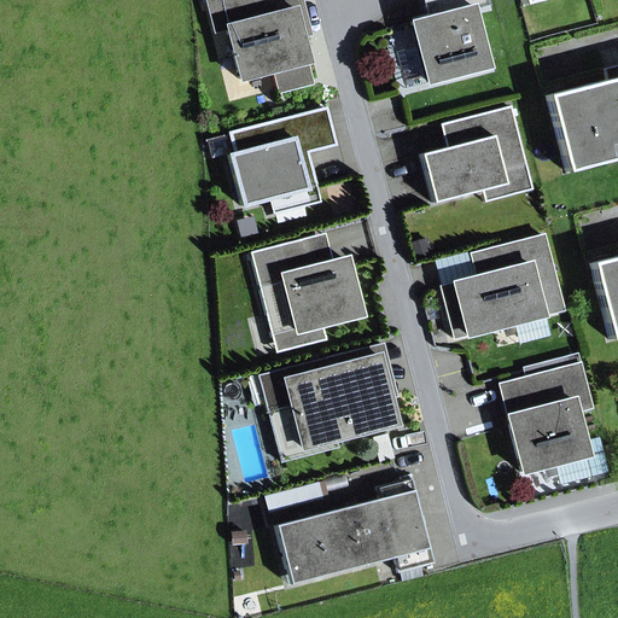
[(275,89),(312,81),(299,36),(292,10),(283,12),(279,0),(205,0),(214,33),(226,29),(239,80),(270,71),(275,89)]
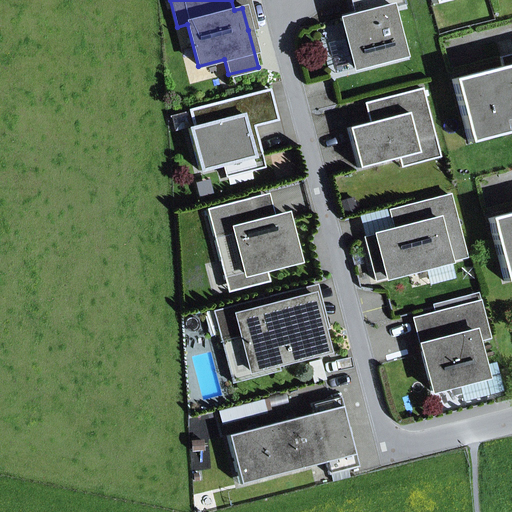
[(248,30),(255,29),(248,0),(231,0),(234,10),(242,8),(248,30)]
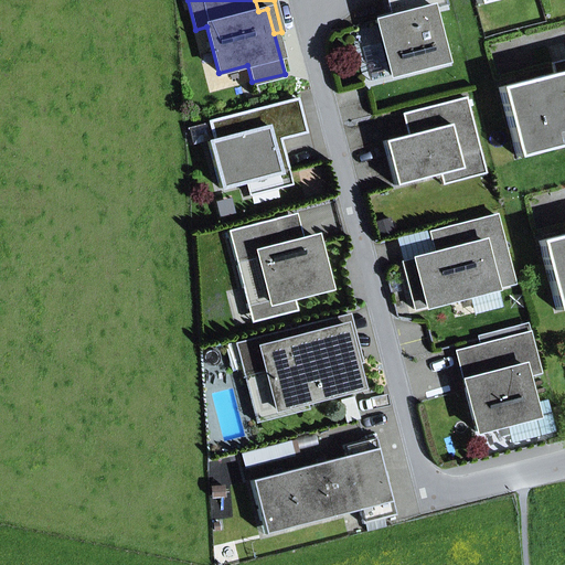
[(445,62),(430,8),(445,4),(443,0),(385,0),(391,17),(375,21),(390,76),(445,62)]
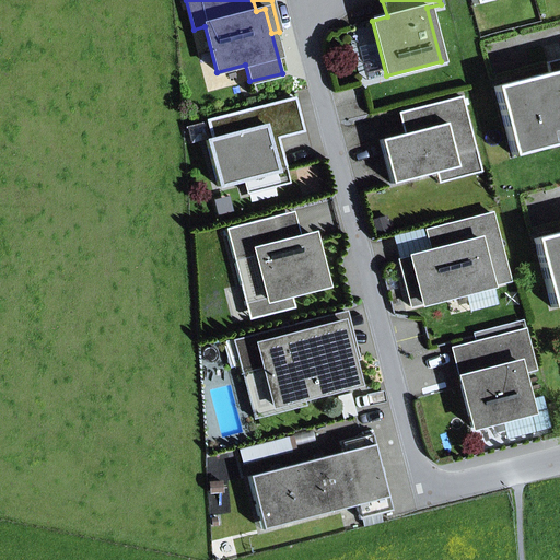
[(548,73),(559,70),(559,58),(546,62),(548,73)]
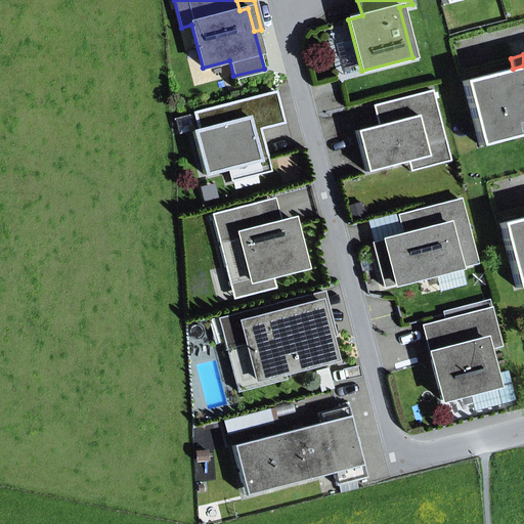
[(523,66),(513,69),(463,82),(479,146),(517,136),(514,124),(523,121),(523,66)]
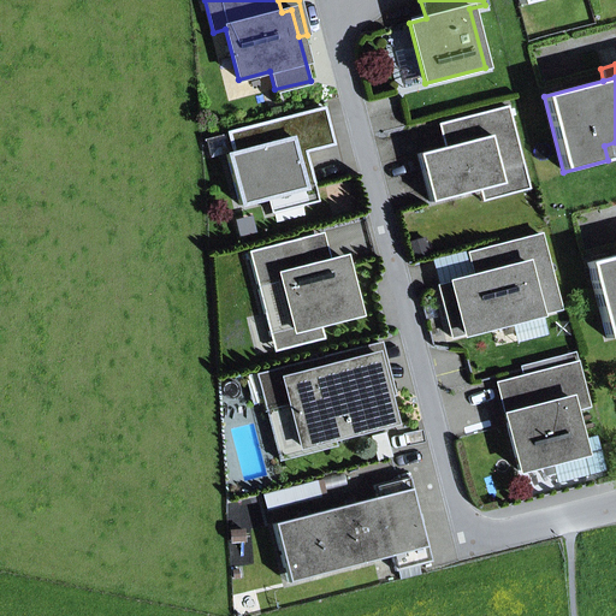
[(418,154),(430,202),(479,190),(502,184),(498,170),(522,164),(507,106),(451,120),(457,144),(443,148),(418,154)]
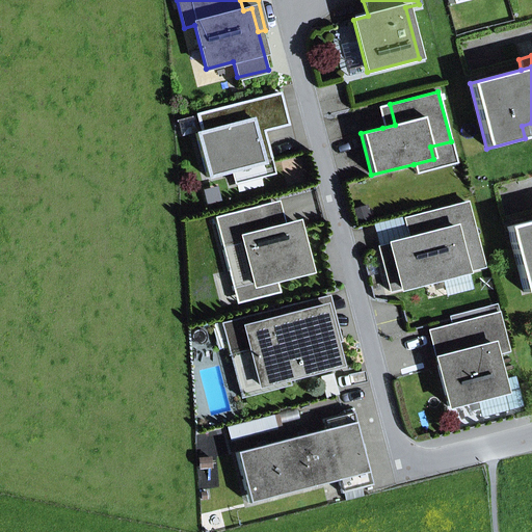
[(262,132),(288,125),(280,94),(255,100),(262,132)]
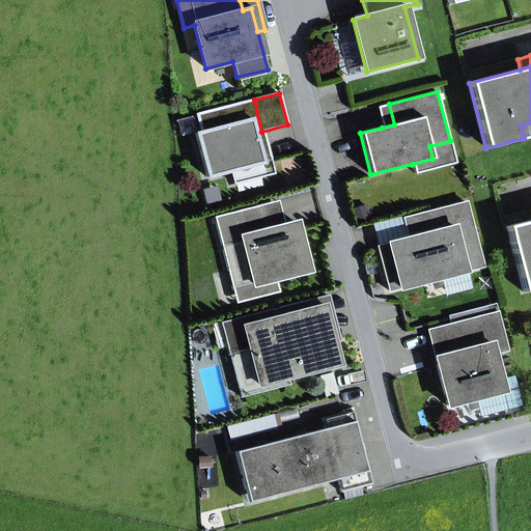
[(256,142),(264,140),(261,132),(254,100),(196,115),(196,117),(200,133),(195,134),(206,177),(231,171),(256,165),(259,176),(273,173),(269,159),(261,161),(256,142)]
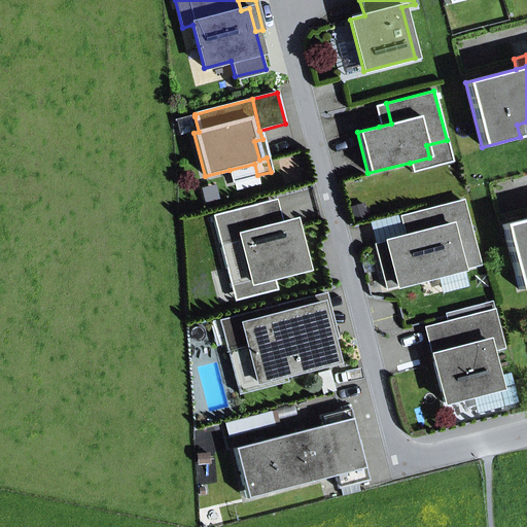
[(379,127),(391,124),(386,103),(374,106),(379,127)]
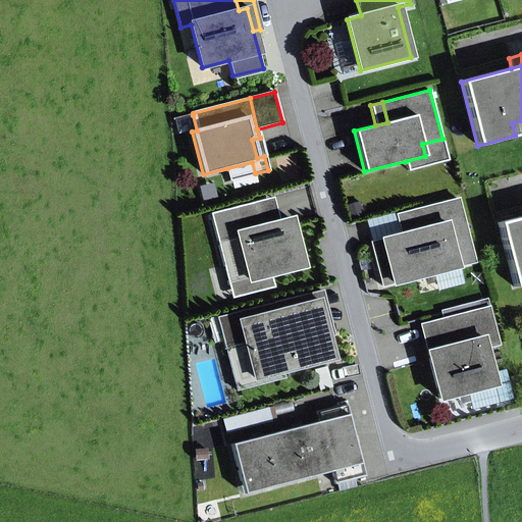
[(192,132),(197,131),(193,115),(179,118),(184,134),(192,132)]
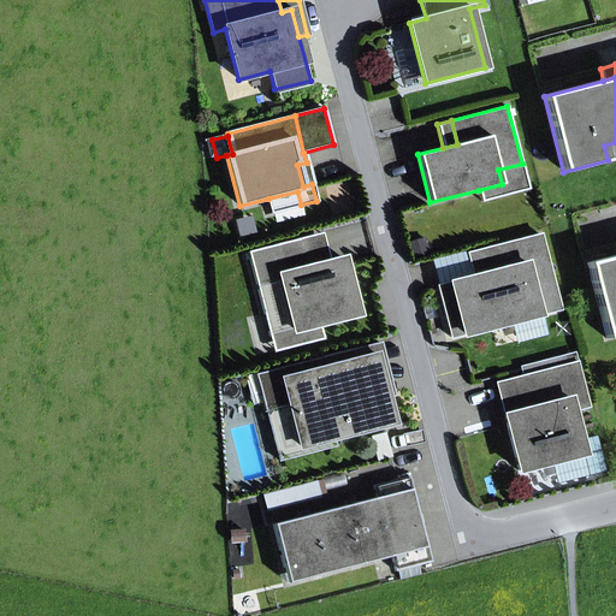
[(608,160),(615,158),(615,142),(604,146),(608,160)]
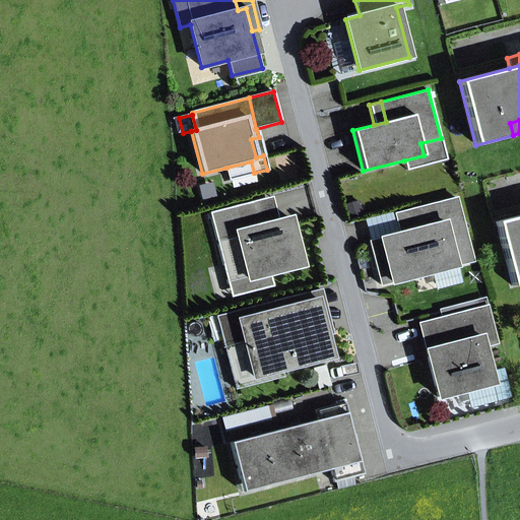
[(256,157),(263,155),(259,137),(251,139),(256,157)]
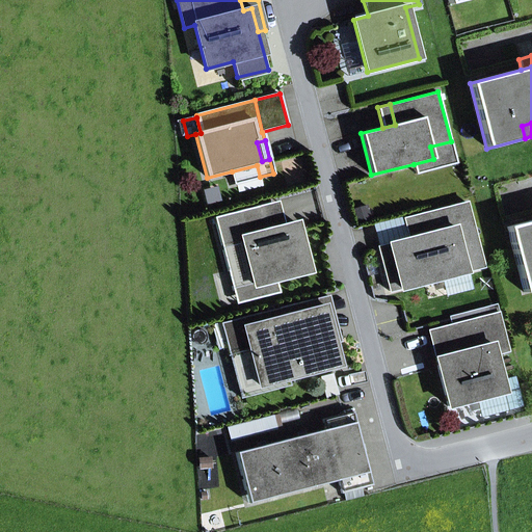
[(416,175),(456,163),(451,141),(430,147),(433,159),(414,164),(416,175)]
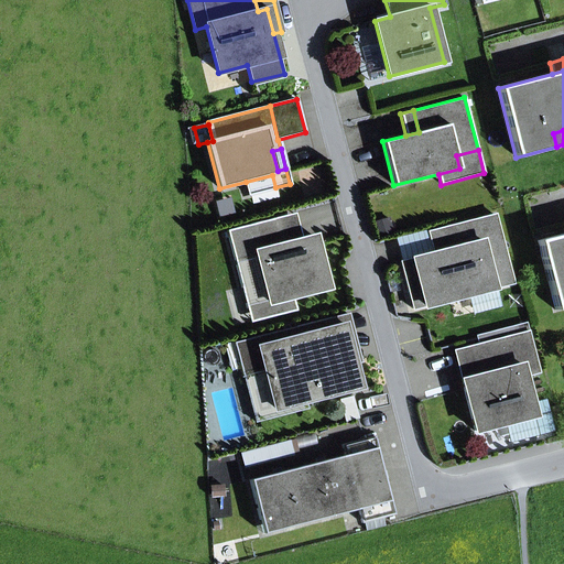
[(249,194),(275,187),(272,175),(246,182),(249,194)]
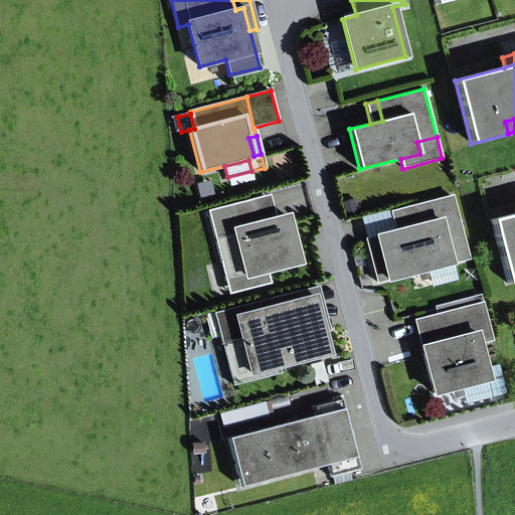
[(256,224),(276,219),(270,195),(250,200),(256,224)]
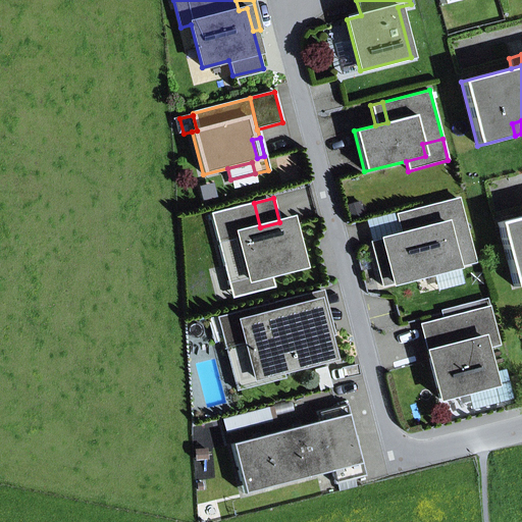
[(421,228),(371,243),(382,286),(474,262),(458,199),(416,210),(421,228)]
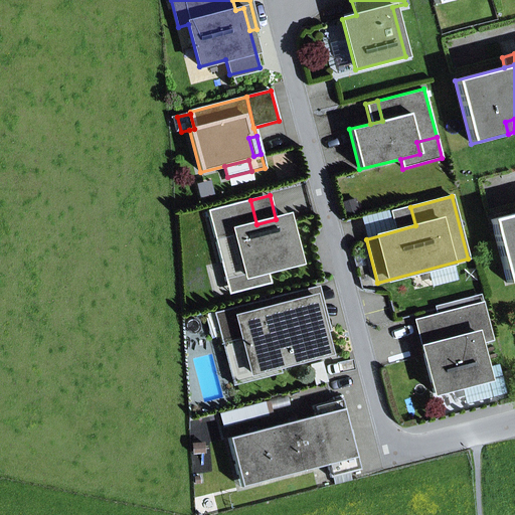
[(299,264),(287,216),(276,219),(256,224),(250,200),(207,211),(225,282),(268,272),(299,264)]
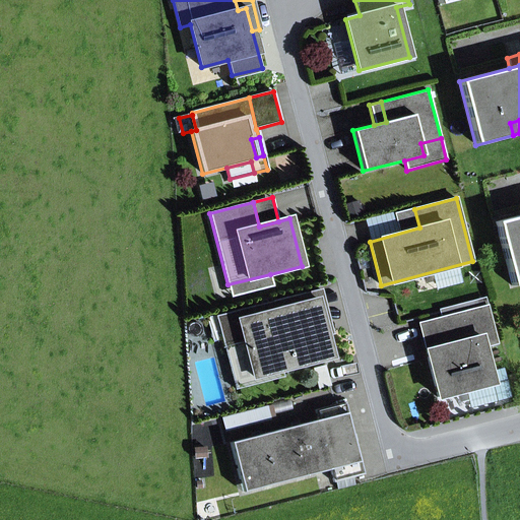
[(370,242),(419,228),(414,209),(395,214),(394,211),(364,219),(370,242)]
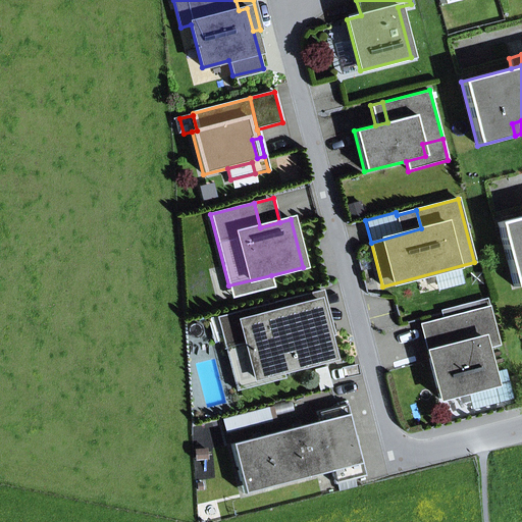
[(521,216),(498,223),(514,288),(521,284),(521,216)]
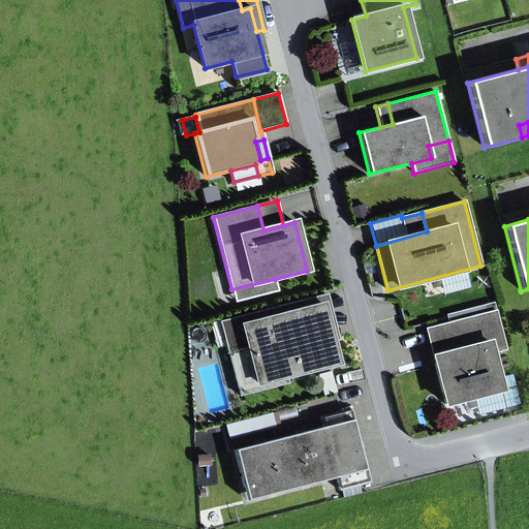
[(236,303),(278,291),(275,279),(231,289),(236,303)]
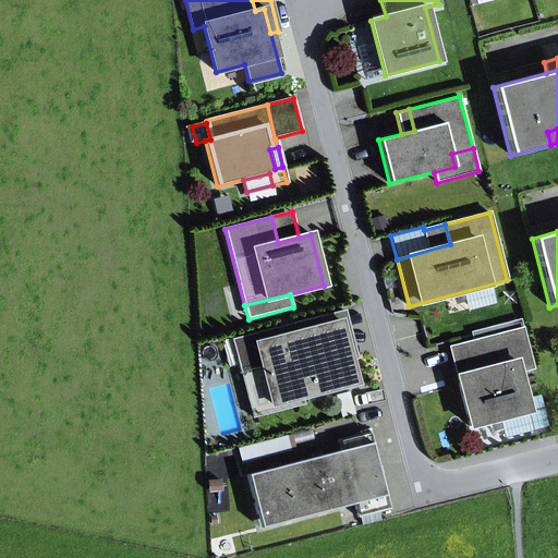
[(350,361),(358,359),(346,310),(327,315),(336,349),(346,347),(350,361)]
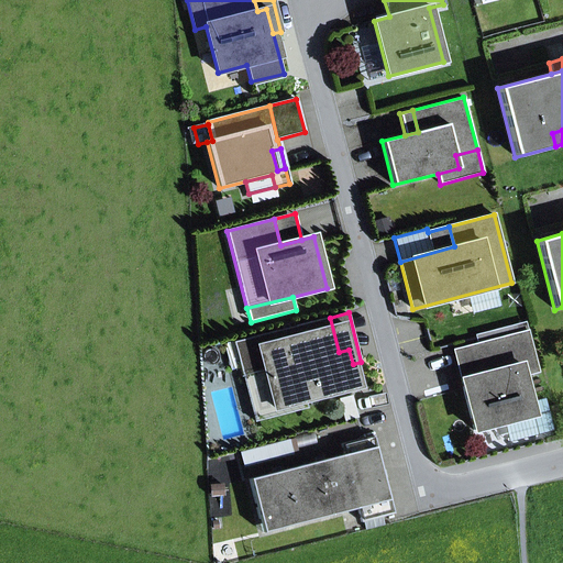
[(306,400),(359,387),(353,364),(349,350),(339,352),(330,318),(294,327),(293,322),(282,326),(283,330),(233,342),(242,375),(263,370),(274,409),(306,400)]
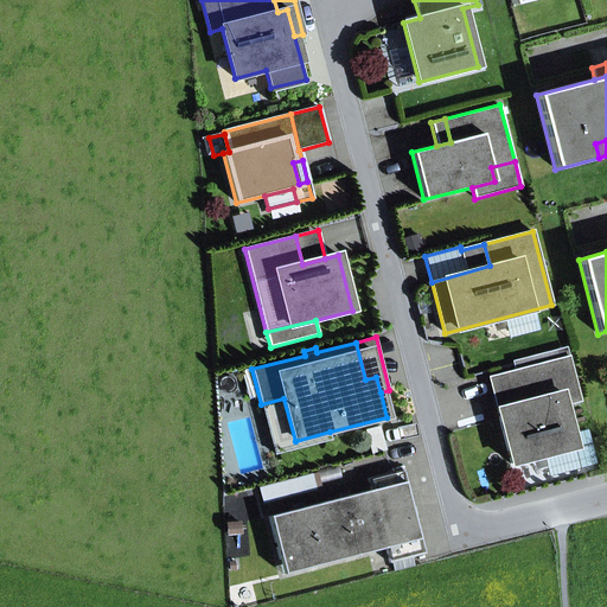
[(497,409),(511,465),(543,457),(574,448),(570,434),(563,406),(580,401),(568,357),(516,371),(524,403),(497,409)]
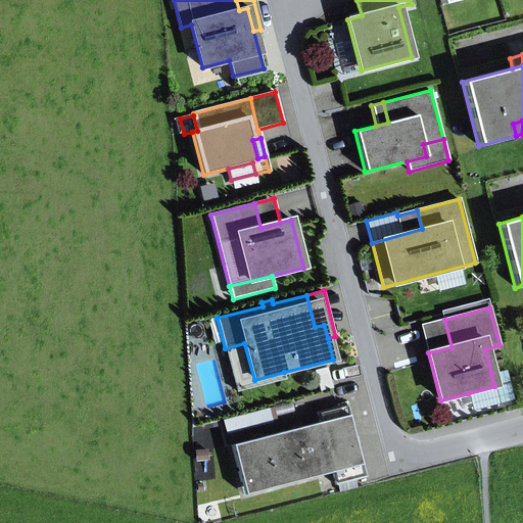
[(428,352),(452,347),(444,320),(421,326),(428,352)]
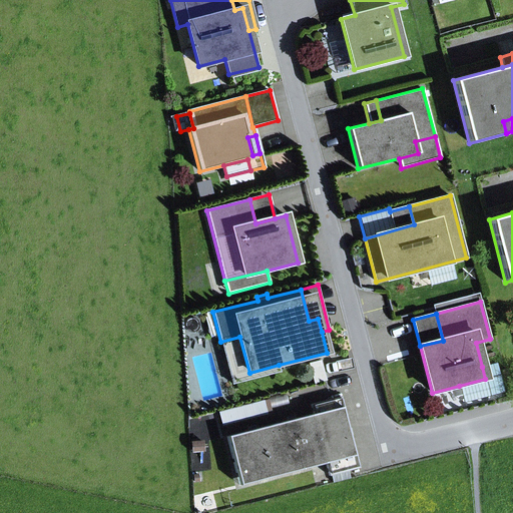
[(279,365),(249,373),(239,337),(220,342),(231,385),(280,372),(279,365)]
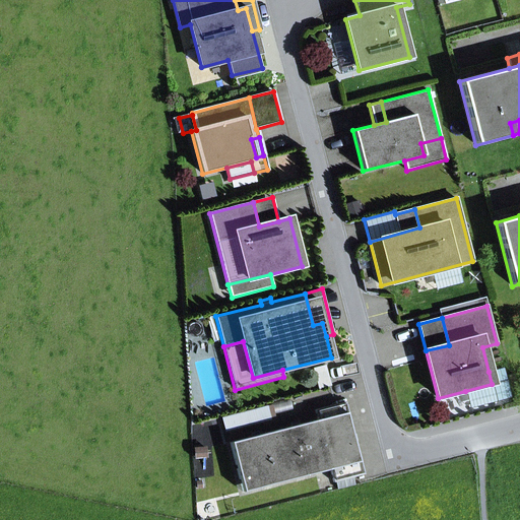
[(469,408),(510,398),(503,368),(489,372),(492,384),(465,391),(469,408)]
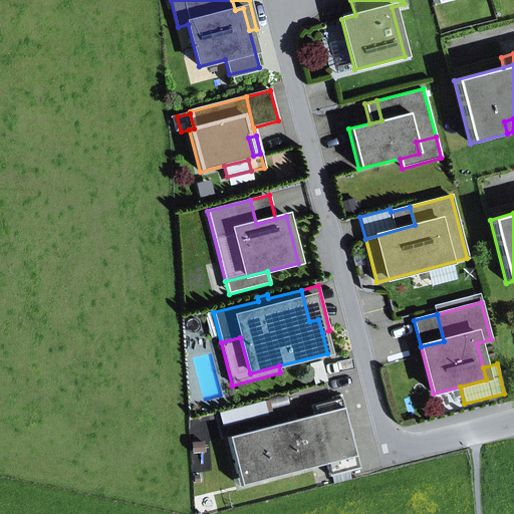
[(313,416),(272,427),(284,475),(326,464),(329,477),(359,469),(341,398),(311,406),(313,416)]
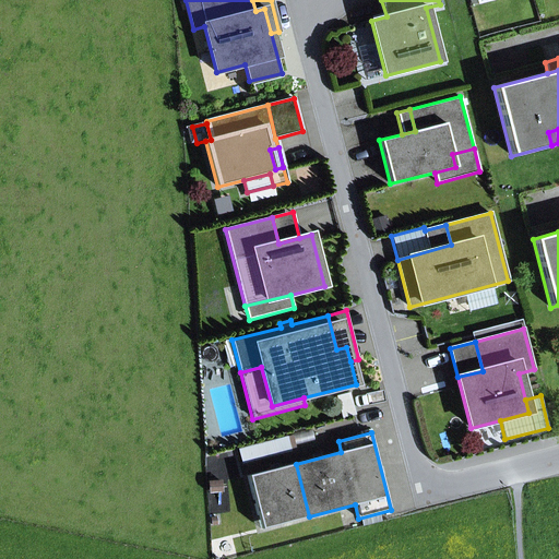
[(247,444),(252,467),(297,458),(293,435),(247,444)]
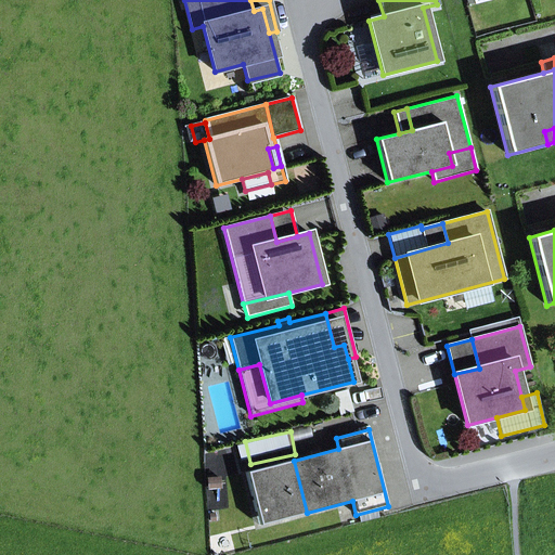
[(259,526),(307,513),(294,461),(245,473),(259,526)]
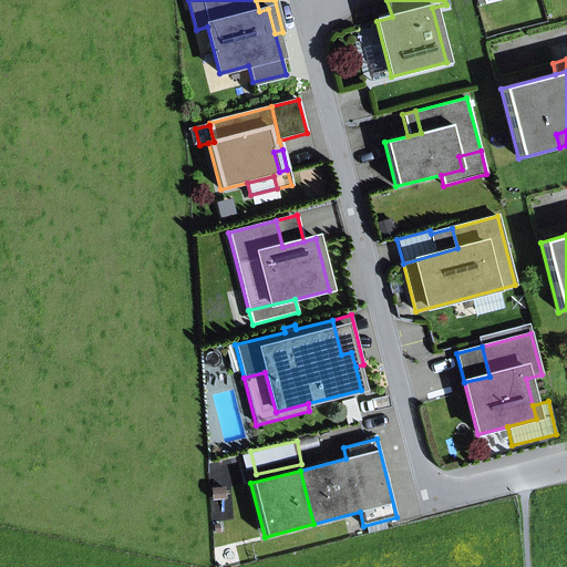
All buildings are outlined.
